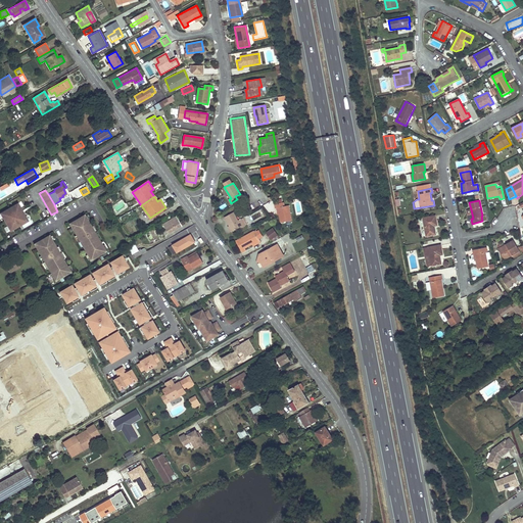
[(292,221),(289,205),(285,206),(284,202),(275,204),(276,208),(278,207),(279,215),(281,223),(292,221)]
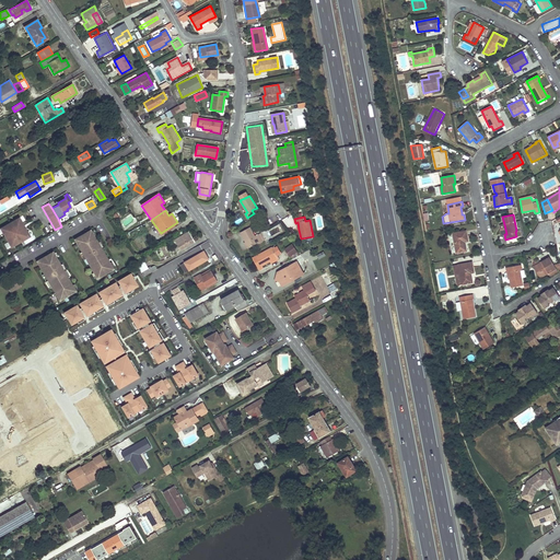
[(19,218),(0,229),(11,247),(30,236),(19,218)]
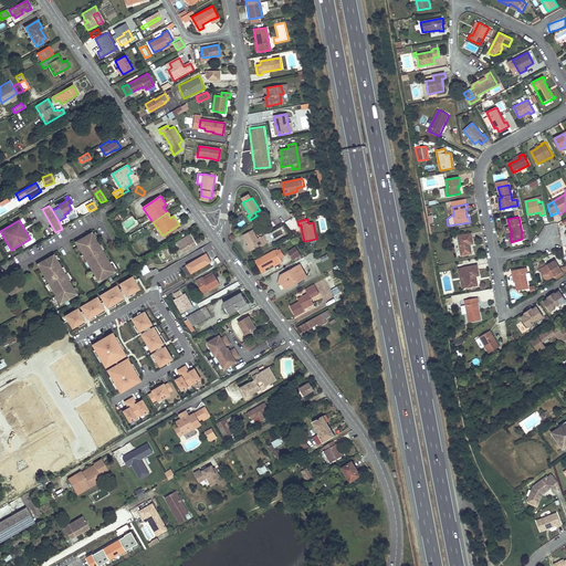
[(261,237),(258,239),(252,229),(242,234),(248,244),(251,251),(260,245),(261,247),(265,244),(261,237)]
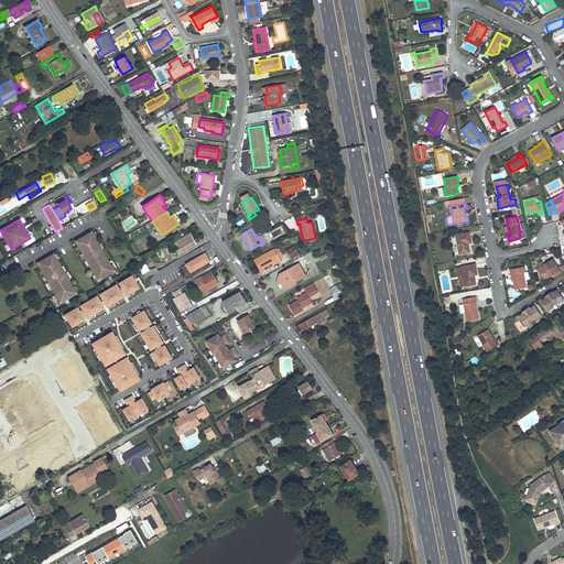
[(91,231),(75,241),(98,280),(114,271),(91,231)]
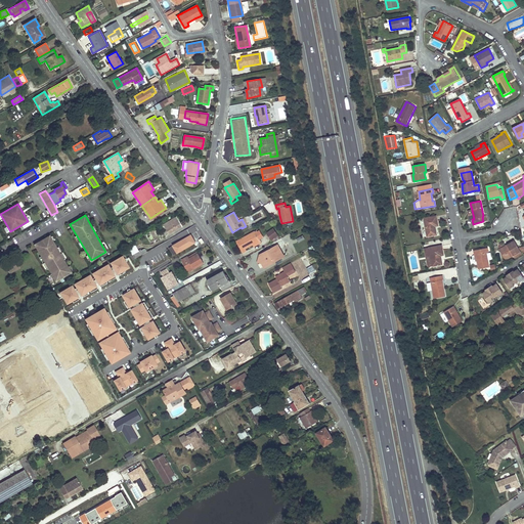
[(436,216),(424,218),(427,236),(437,234),(435,225),(438,225),(436,216)]
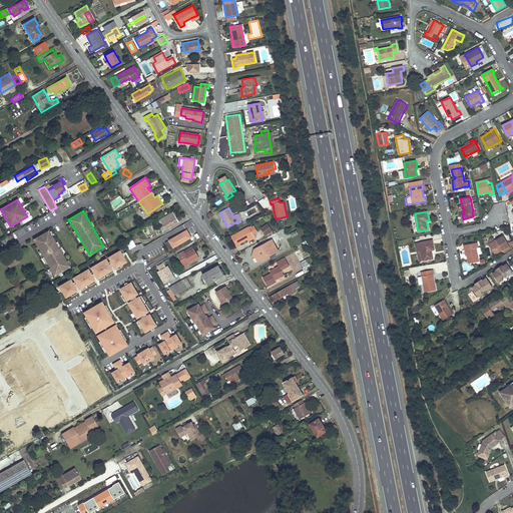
[(177,221),(172,212),(159,219),(165,228),(177,221)]
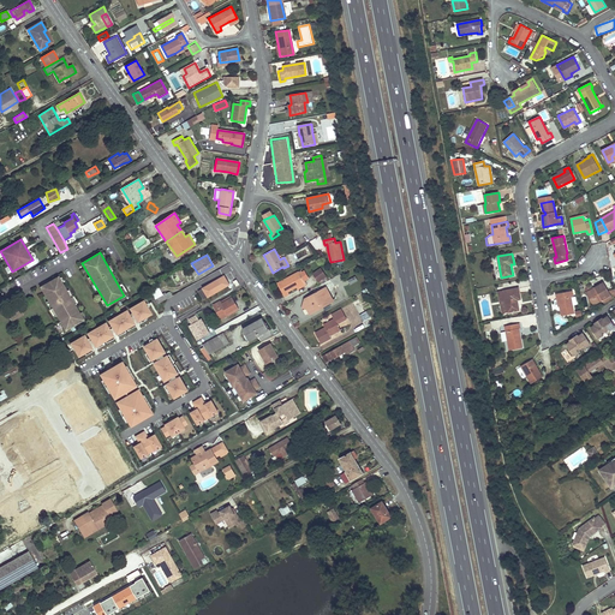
[(323,278),(320,269),(310,274),(315,281),(323,278)]
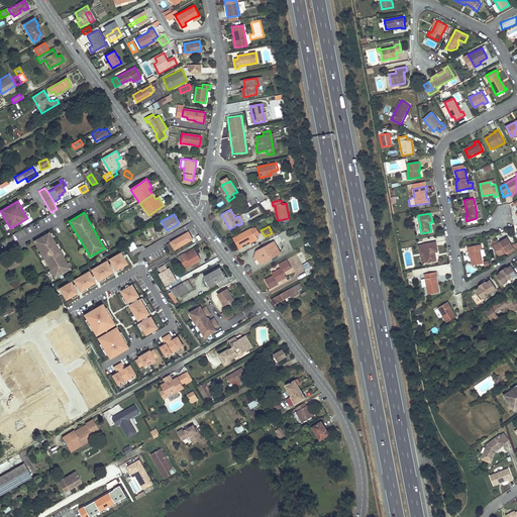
[(254,235),(259,233),(255,228),(253,229),(252,228),(250,229),(249,228),(232,238),(238,249),(242,247),(241,245),(248,241),(255,237),(254,235)]
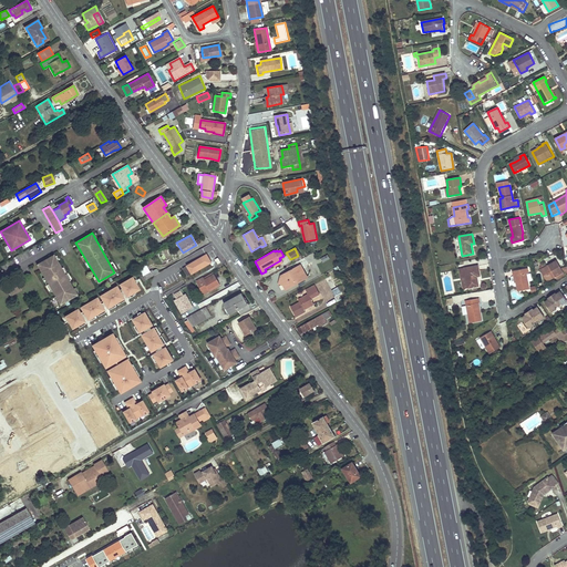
[(207,253),(187,264),(193,274),(213,261),(207,253)]
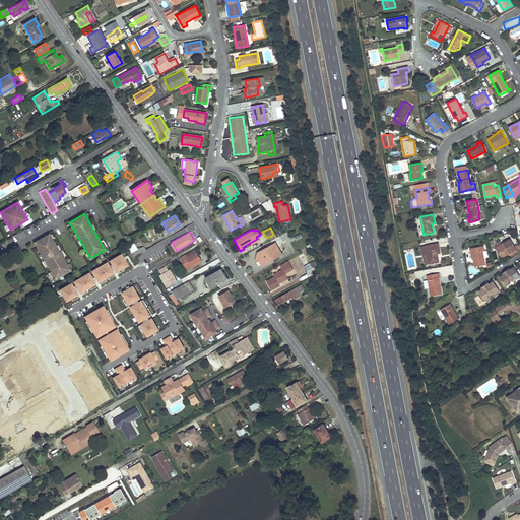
[(49,234),(35,243),(55,278),(70,270),(49,234)]
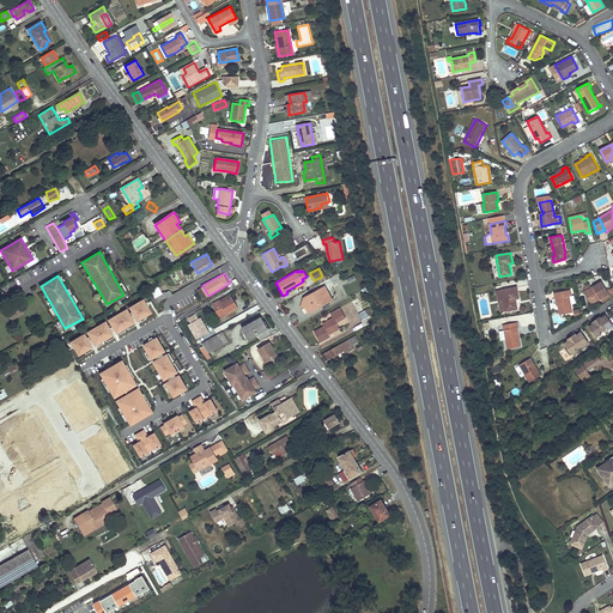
[(610,297),(601,283),(593,287),(594,289),(586,293),(590,303),(600,298),(602,302),(610,297)]
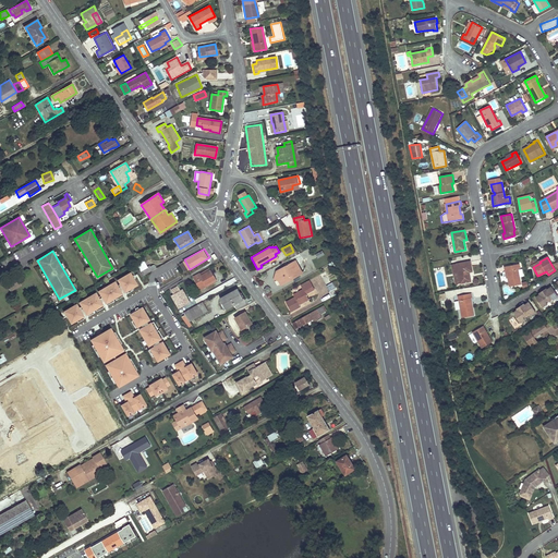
[(300,274),(300,275),(303,274),(296,261),(292,263),(293,266),(295,266),(300,274)]
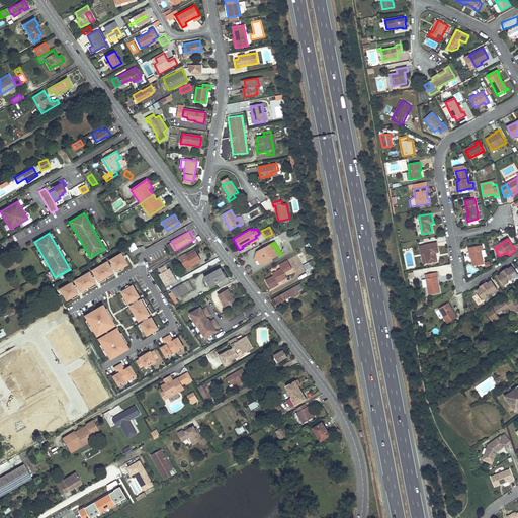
[(436,242),(424,244),(419,245),(420,254),(426,253),(426,255),(427,262),(437,261),(435,252),(438,252),(436,242)]
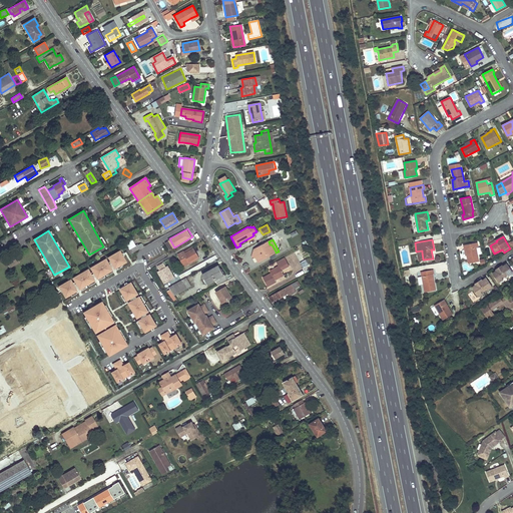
[(269,255),(276,251),(273,246),(271,247),(269,245),(270,244),(269,241),(263,244),(264,246),(259,248),(259,247),(254,248),(253,252),(257,254),(257,257),(258,259),(260,262),(270,257),(269,255)]
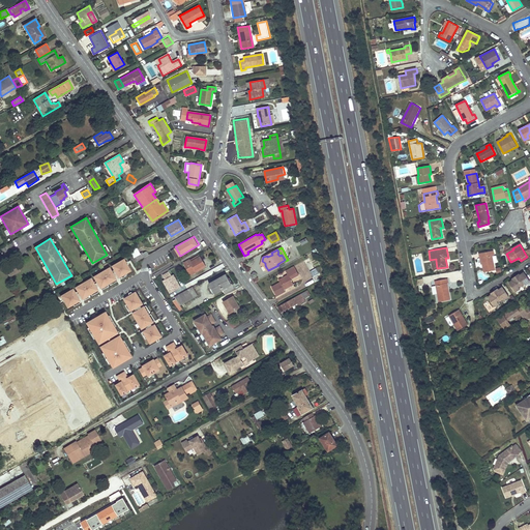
[(495,270),(492,256),(489,256),(488,252),(478,253),(479,258),(481,258),(482,264),(483,272),(495,270)]
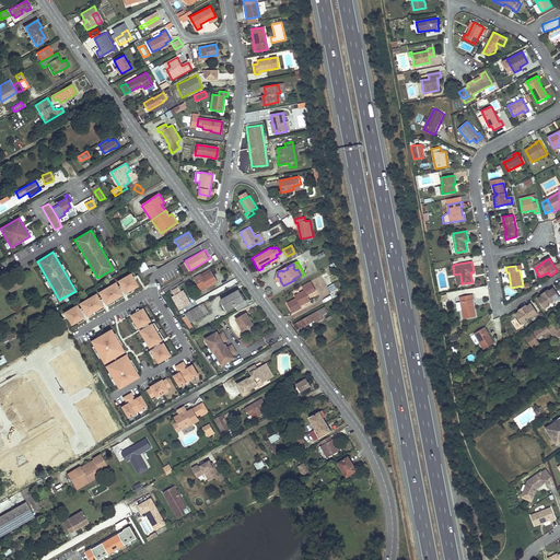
[(200,275),(200,273),(194,277),(201,290),(208,287),(207,284),(217,279),(210,268),(200,275)]
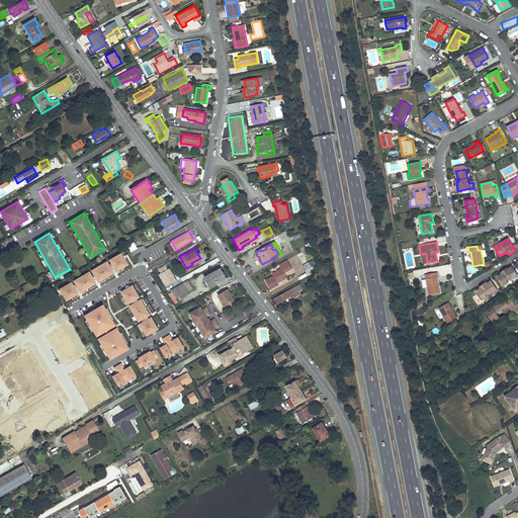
[(108,258),(115,272),(128,265),(121,251),(108,258)]
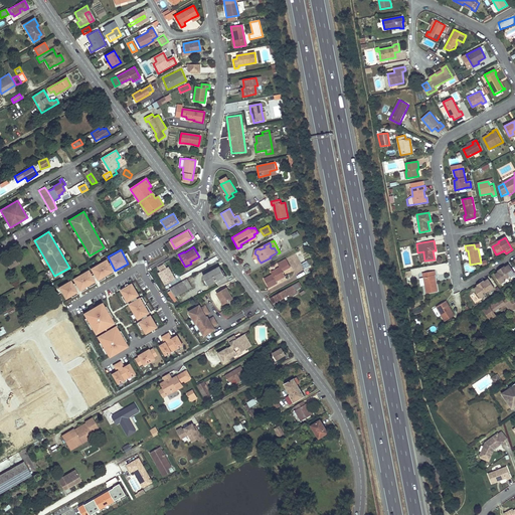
[(15,255),(5,262),(9,269),(19,263),(15,255)]
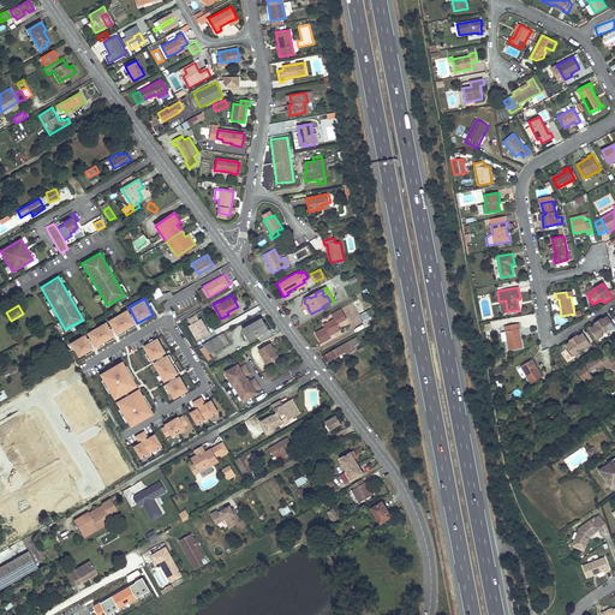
[(107,320),(117,334),(136,323),(126,308),(107,320)]
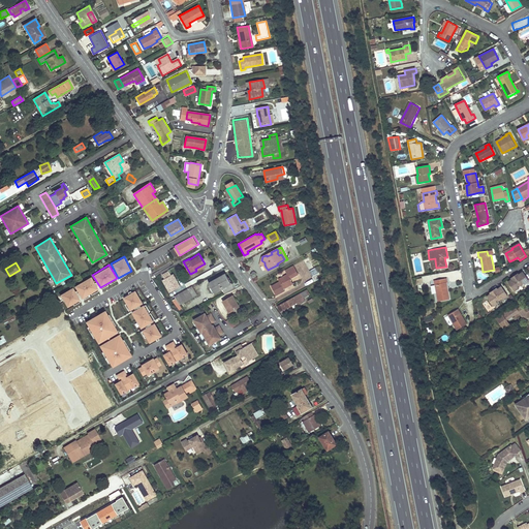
[(289,279),(298,275),(293,267),(285,271),(287,274),(278,279),(280,282),(271,287),(276,296),(284,291),(284,289),(292,284),(289,279)]
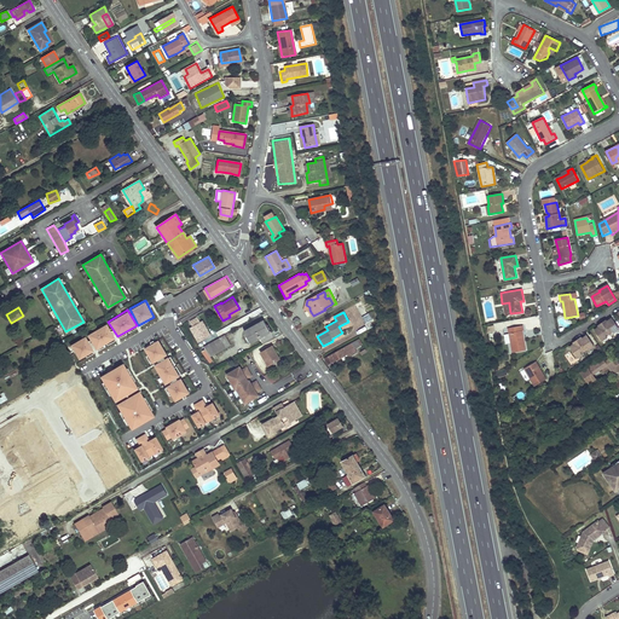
[(365,323),(372,319),(369,313),(362,316),(365,323)]
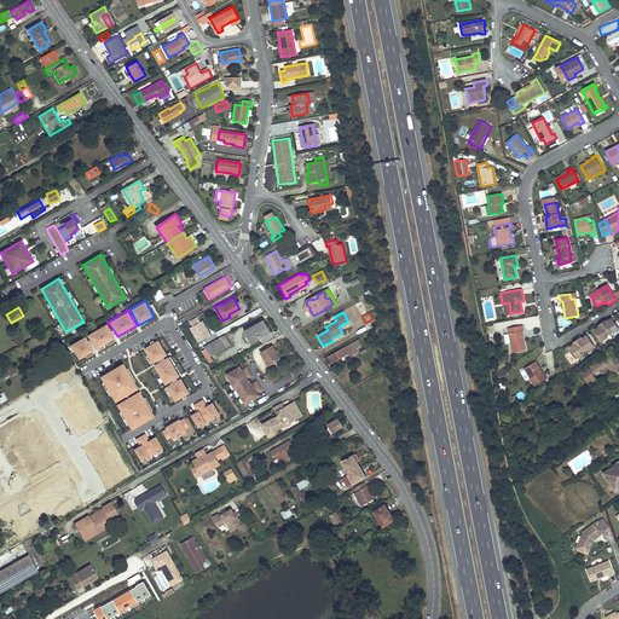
[(190,328),(198,342),(212,335),(203,320),(201,323),(197,317),(189,322),(191,328),(190,328)]
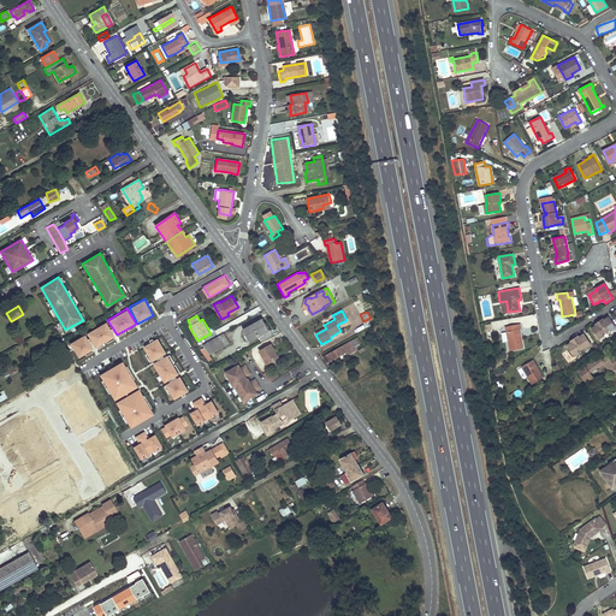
[(598,324),(593,327),(600,338),(606,335),(605,333),(611,329),(612,330),(615,326),(615,324),(610,315),(605,319),(604,317),(597,321),(598,324)]
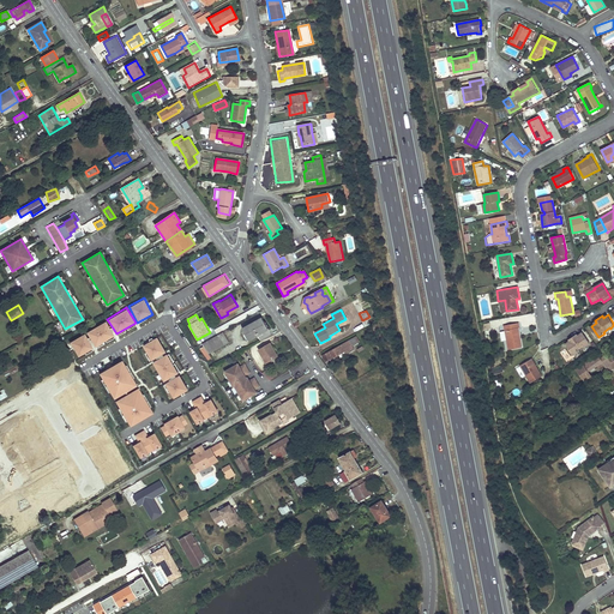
[(272,335),(262,318),(241,329),(248,341),(258,336),(260,342),(272,335)]
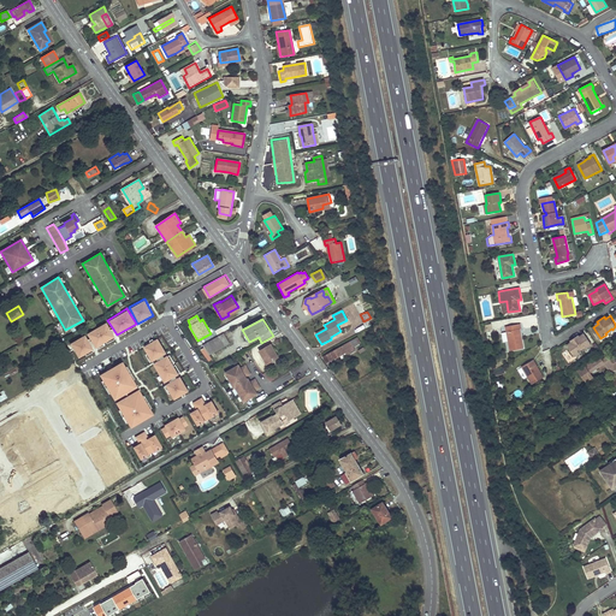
[(87,330),(94,347),(114,338),(107,321),(87,330)]
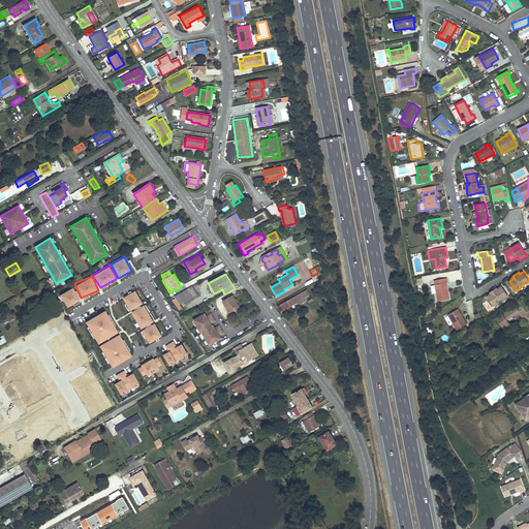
[(445,282),(446,282),(445,278),(437,279),(437,283),(434,284),(437,301),(448,299),(446,290),(445,290),(445,288),(446,287),(445,282)]
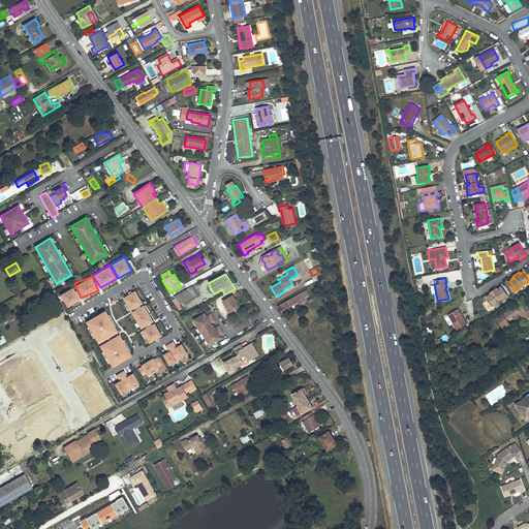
[(492,293),(488,296),(494,305),(499,302),(498,301),(503,298),(504,299),(509,294),(503,285),(498,288),(497,287),(491,291),(492,293)]
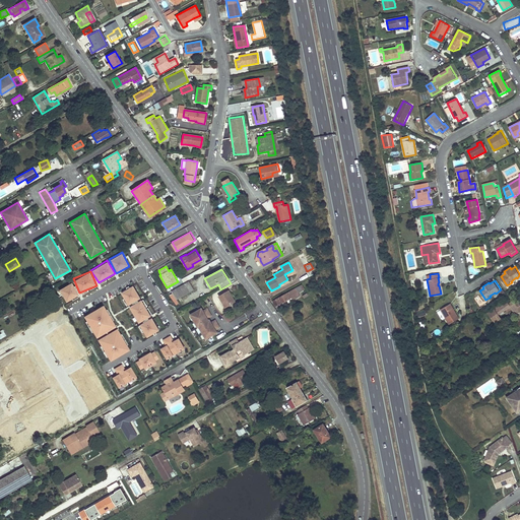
[(194,289),(189,281),(171,290),(177,300),(194,289)]
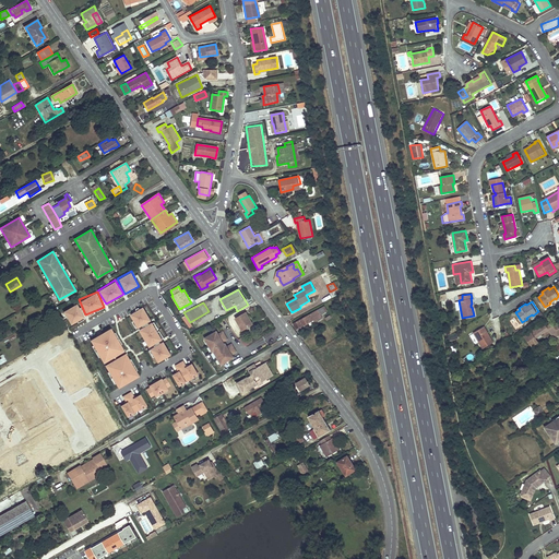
[(64,309),(69,323),(84,318),(79,304),(64,309)]
